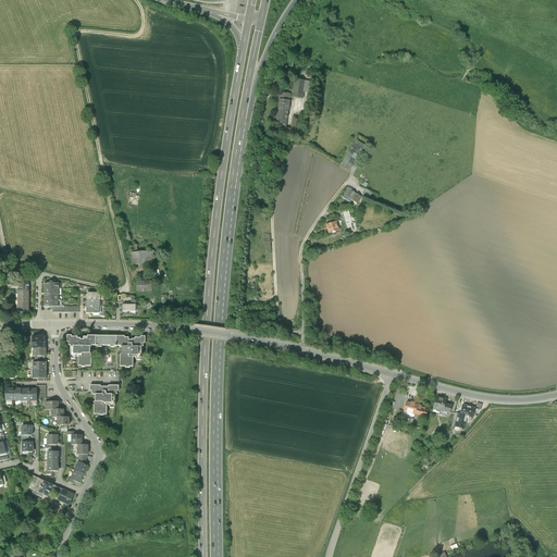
[(294,78),(291,97),(302,98),(306,81),(294,78)]
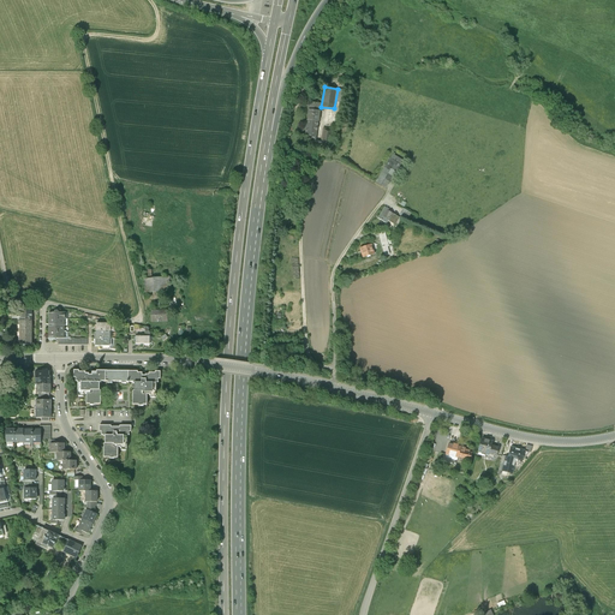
[(316,141),(318,111),(308,109),(304,142),(315,143),(316,141)]
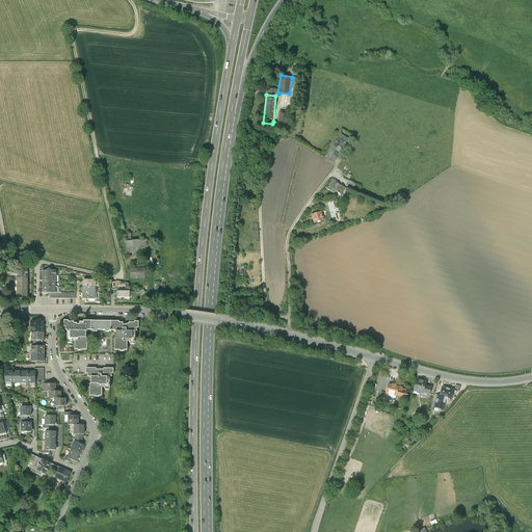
[(288,111),(280,110),(277,122),(277,124),(286,125),(288,111)]
